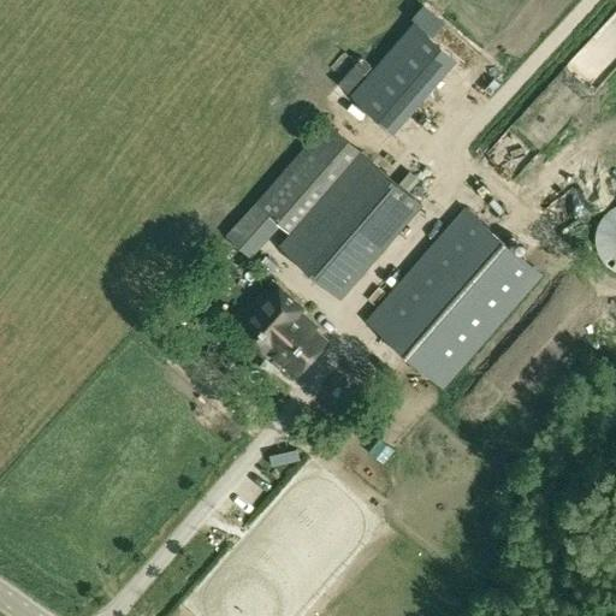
[(615,18),(570,60),(585,77),(615,47),(615,18)]
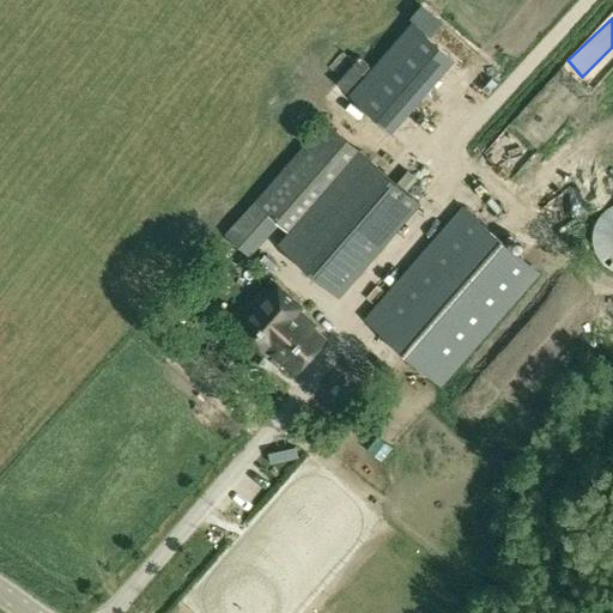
[(359,104),(396,139),(448,83),(411,48),(359,104)]
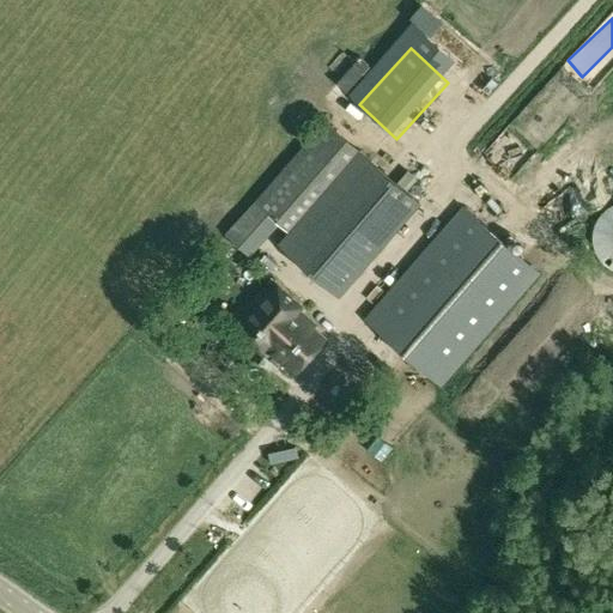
[(277,220),(290,232),(360,150),(327,121),(254,201),(277,220)]
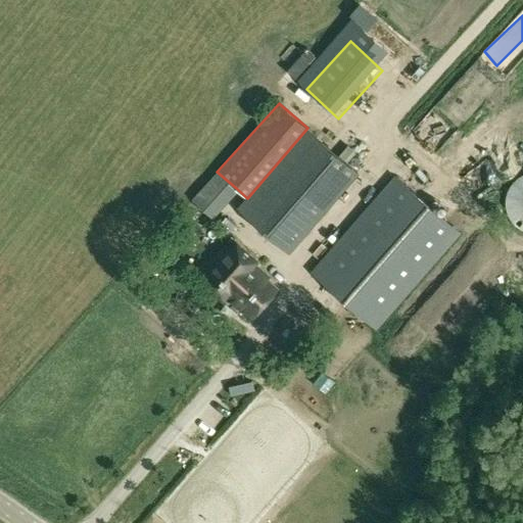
[(238,208),(288,253),(359,172),(307,128),(247,198),(238,208)]
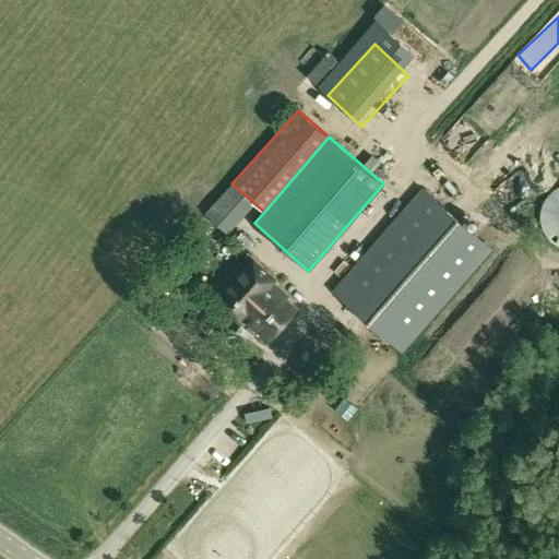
[(333,292),(403,353),(492,249),(423,188),(333,292)]
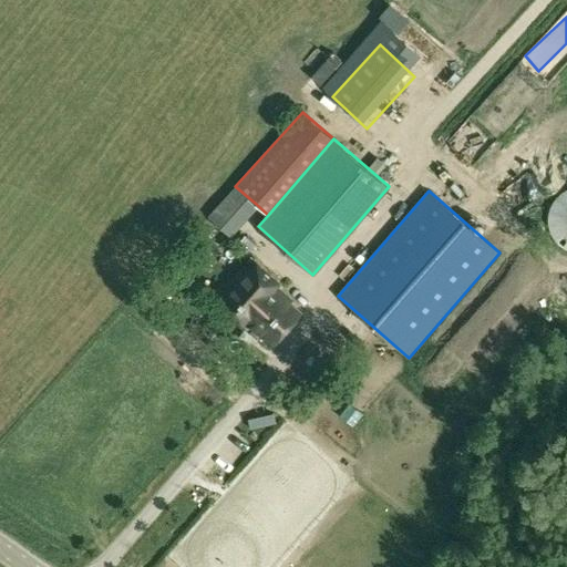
[(548,223),(549,230),(553,237),(558,244),(564,248),(566,249),(566,191),(559,195),(555,200),(550,208),(548,215),(548,223)]
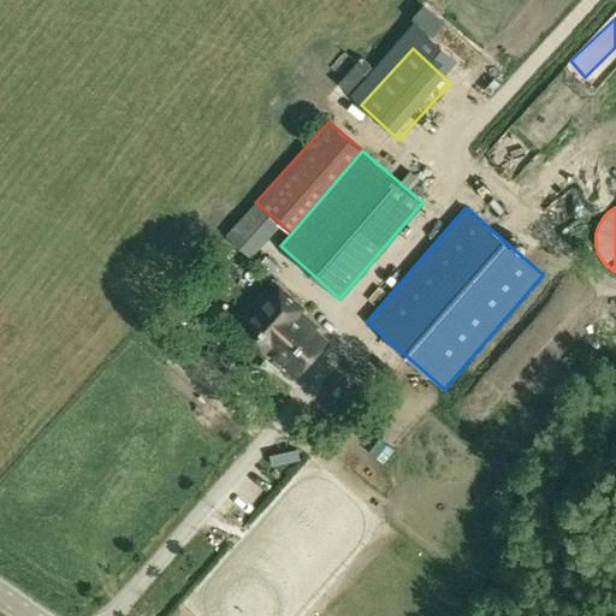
[(238,332),(262,354),(266,349),(296,375),(326,343),(313,331),(315,329),(298,313),(303,308),(278,286),(238,332)]
